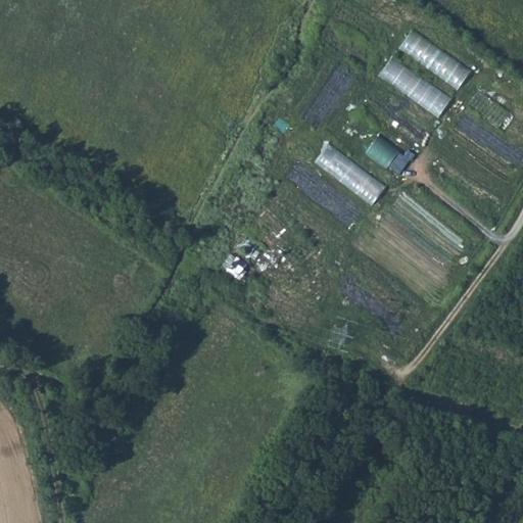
[(407,27),(395,44),(436,70),(437,70),(465,88),(476,70),(407,27)]
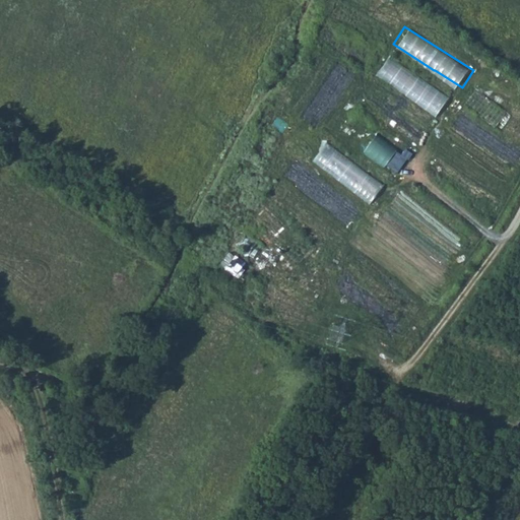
[(409,71),(390,56),(378,72),(396,87),(409,71)]
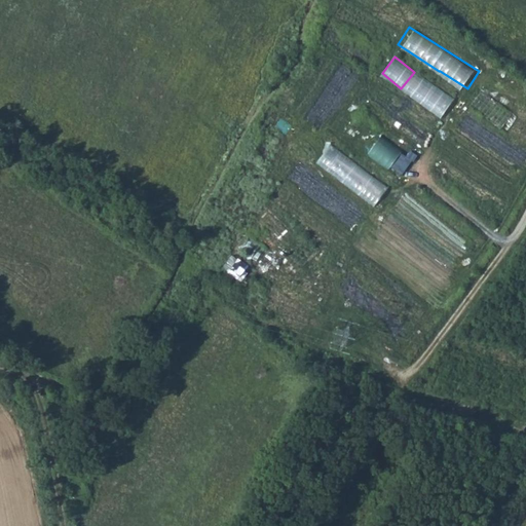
[(411,149),(408,153),(381,135),(369,152),(402,176),(417,154),(411,149)]
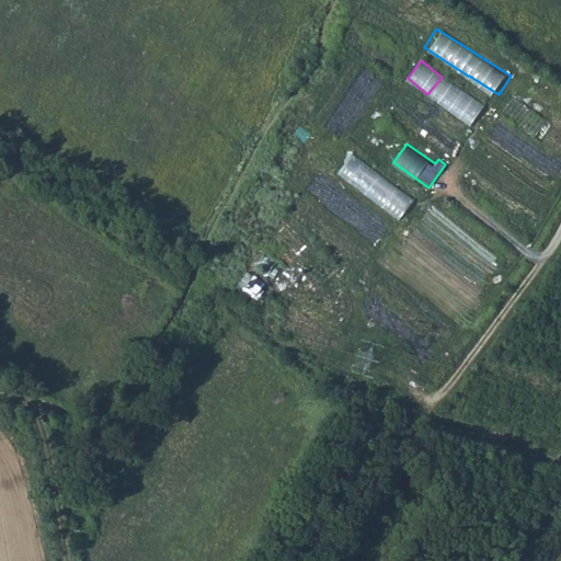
[(286,286),(296,273),(263,248),(253,261),(286,286)]
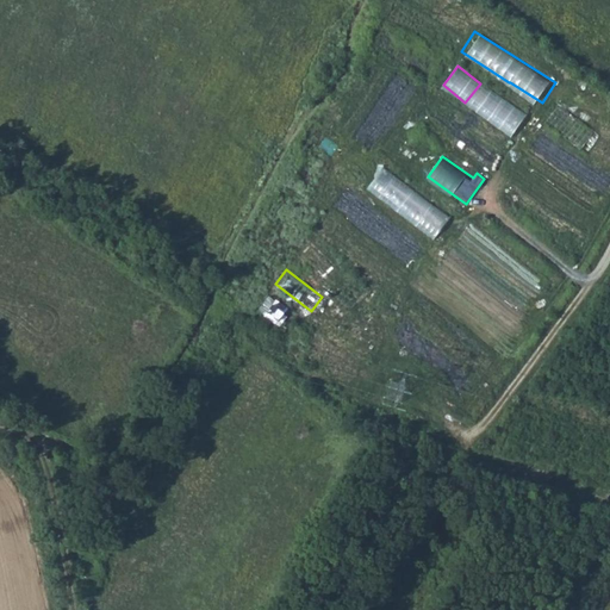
[(273,299),(266,316),(282,324),(291,306),(273,299)]
